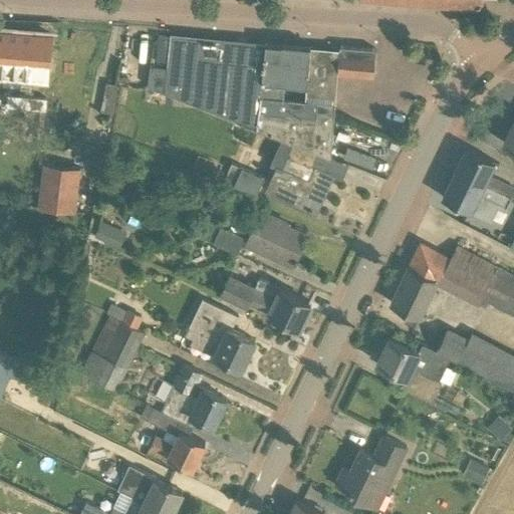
[(54,31),(0,27),(0,80),(12,82),(13,73),(51,75),(54,31)]
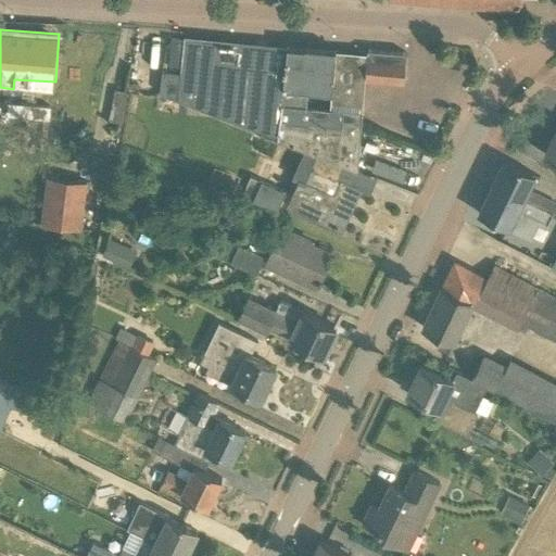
[(181,74),(164,72),(161,93),(178,100),(316,154),(343,165),(344,164),(358,171),(366,79),(405,83),(407,53),(368,50),(367,57),(337,54),(337,50),(306,47),(306,48),(288,46),(287,50),(185,40),(181,74)]
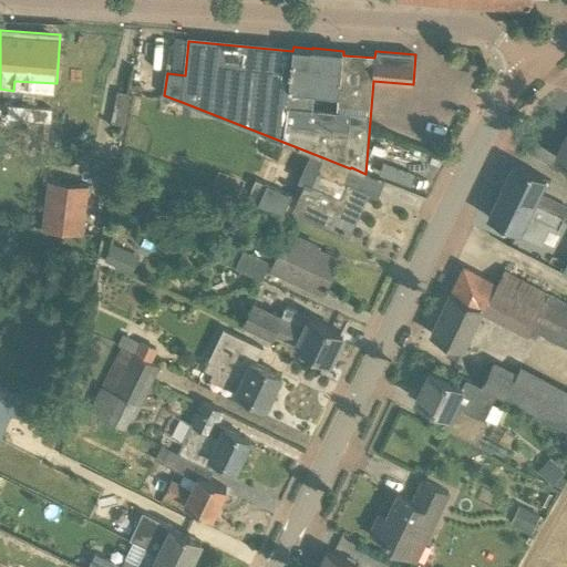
[(566,135),(556,158),(566,163),(566,135)]
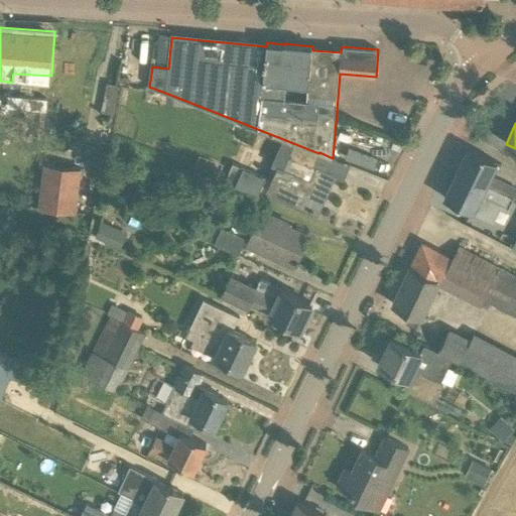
[(318,153),(293,143),(288,155),(295,158),(289,171),(279,167),(268,191),(312,211),(318,198),(324,201),(335,175),(313,165),(318,153)]
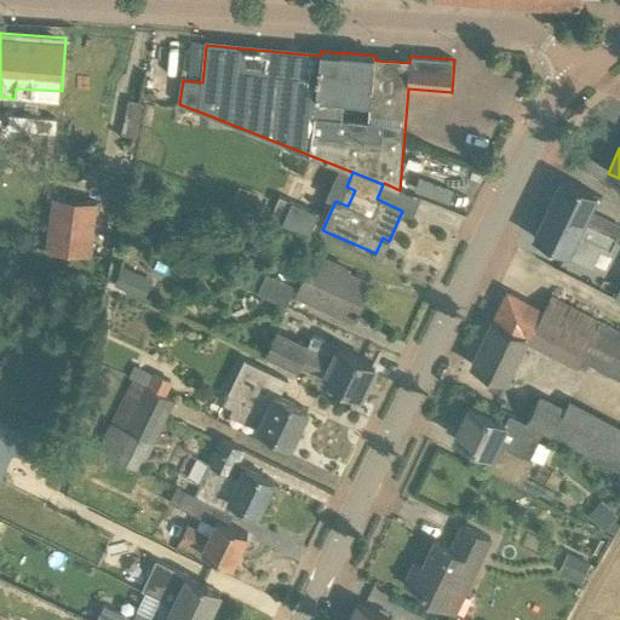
[(549,208),(606,235),(616,241),(619,231),(619,227),(595,216),(593,218),(587,214),(597,194),(563,178),(549,208)]
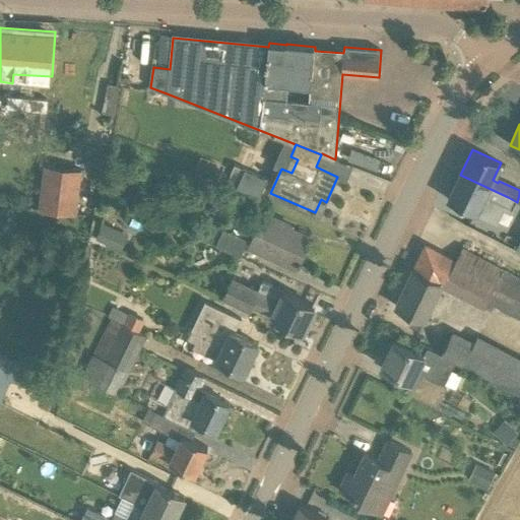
[(235,166),(226,183),(259,198),(267,181),(235,166)]
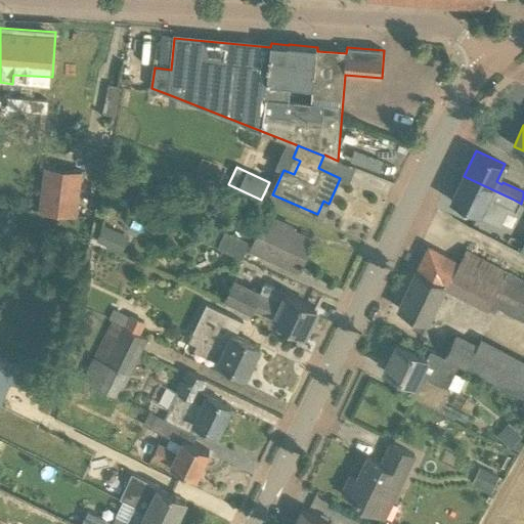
[(82,171),(45,168),(41,211),(78,214),(82,171)]
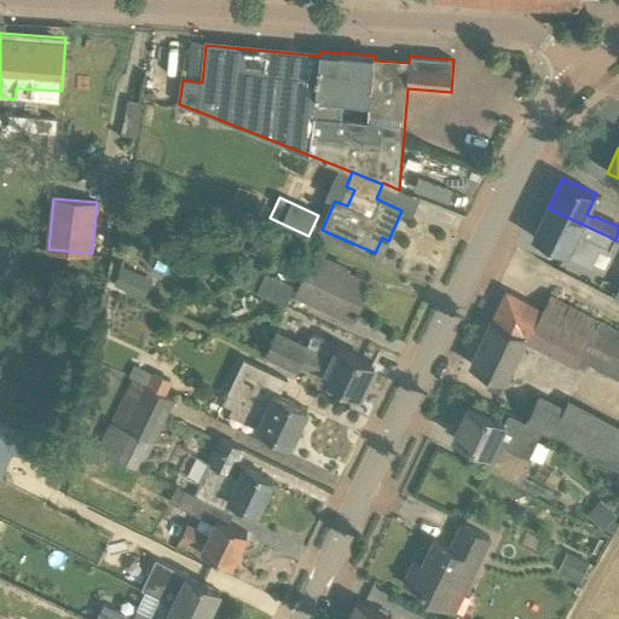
[(597,250),(605,235),(548,208),(533,238),(567,254),(577,233),(583,237),(580,242),(597,250)]
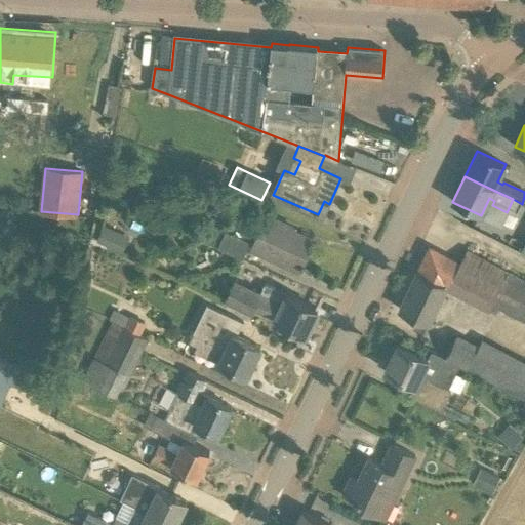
[(294,229),(267,215),(251,250),(298,271),(300,268),(303,269),(305,264),(304,263),(312,243),(291,234),(294,229)]
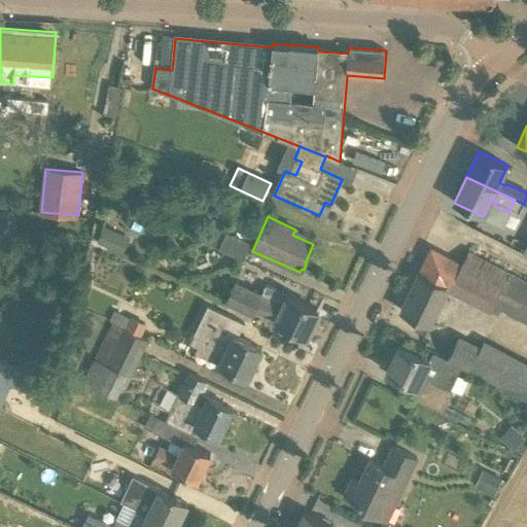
[(130,239),(105,227),(98,242),(124,254),(130,239)]
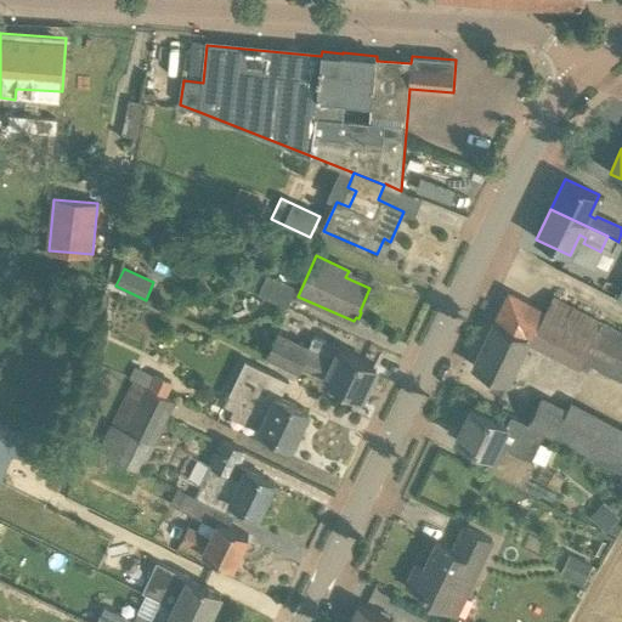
[(266,273),(258,294),(287,307),(297,287),(266,273)]
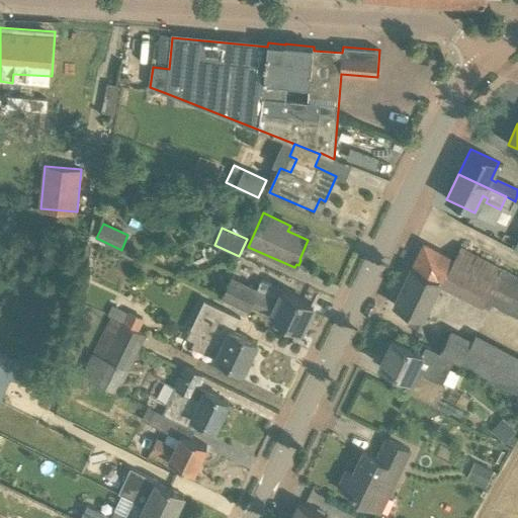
[(487,297),(517,313),(517,272),(460,246),(454,258),(424,244),(395,305),(424,319),(440,283),(484,305),(487,297)]
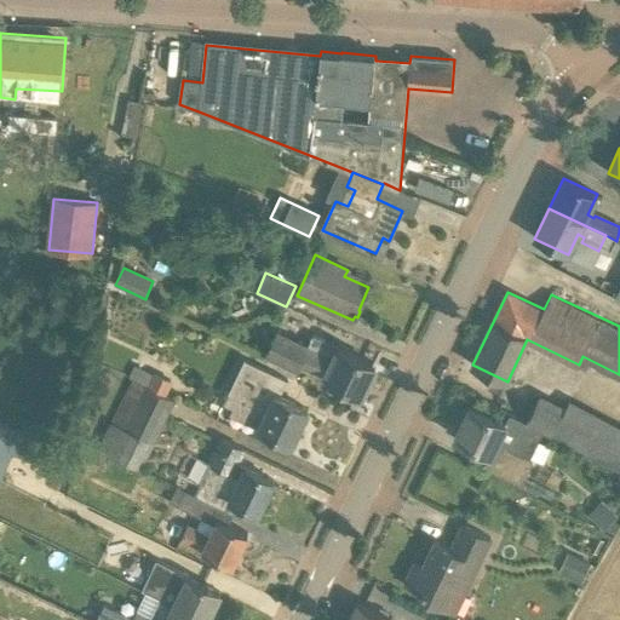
[(309,349),(279,333),(267,356),(296,371),(298,365),(362,395),(377,366),(338,348),(338,349),(314,338),(309,349)]
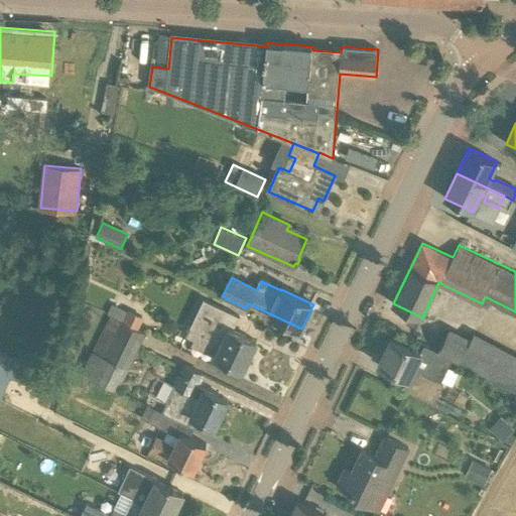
[(224,309),(204,299),(189,328),(222,343),(215,357),(242,370),(256,341),(229,328),(229,329),(217,323),(224,309)]
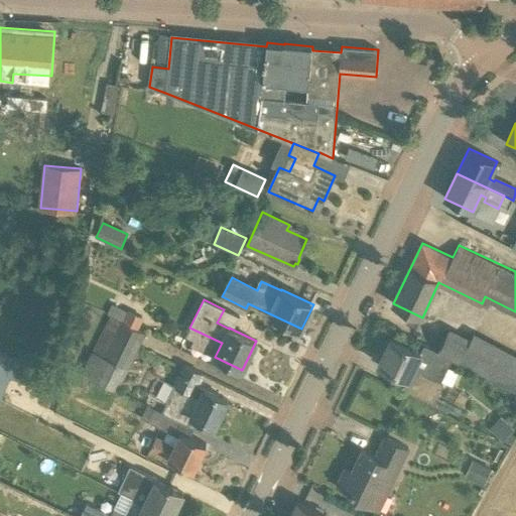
[(126,312),(122,321),(137,329),(143,317),(128,310),(126,312)]
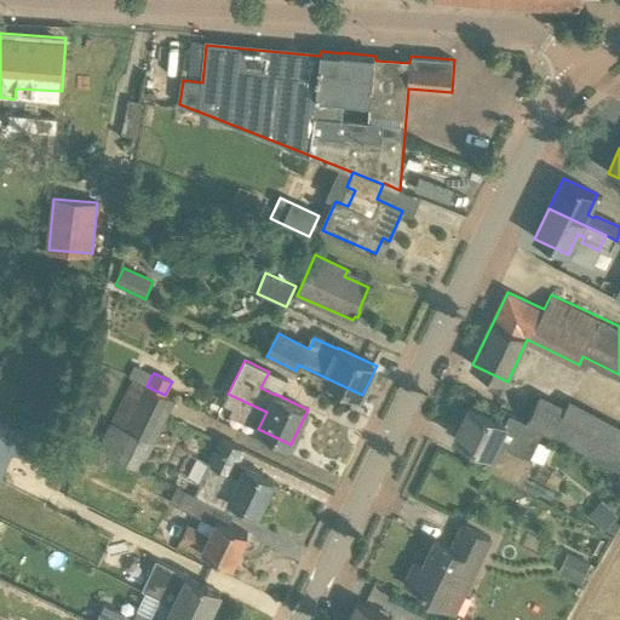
[(174,400),(165,395),(147,386),(132,380),(99,449),(141,469),(174,400)]
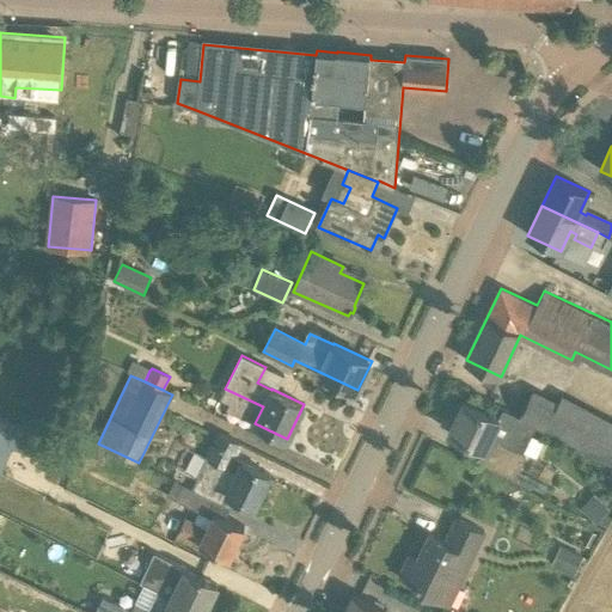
[(521,418),(611,465),(611,420),(562,395),(556,407),(533,396),(521,418)]
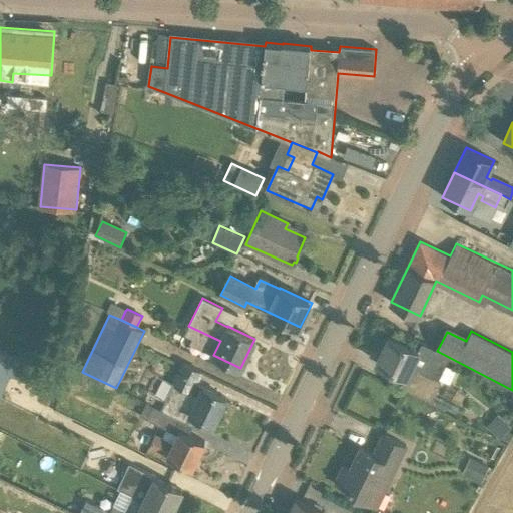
[(401,387),(431,402),(442,380),(426,373),(437,351),(423,344),(419,351),(388,336),(376,362),(406,376),(401,387)]
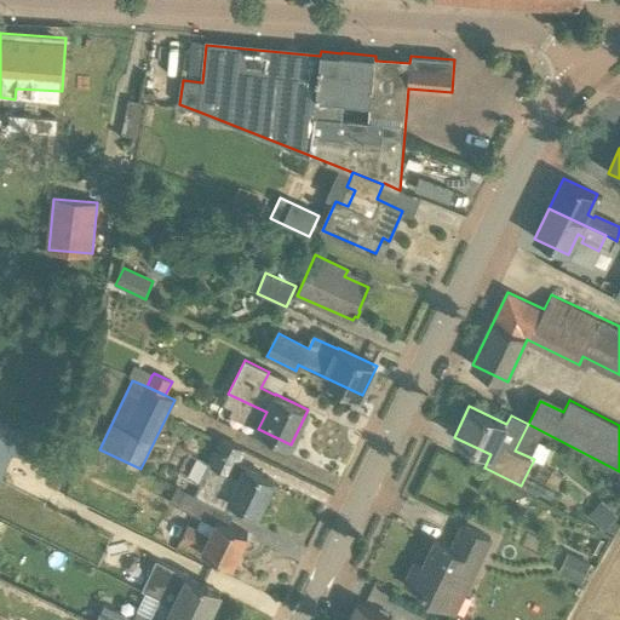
[(0,420),(0,447),(13,453),(29,460),(39,438),(0,420)]
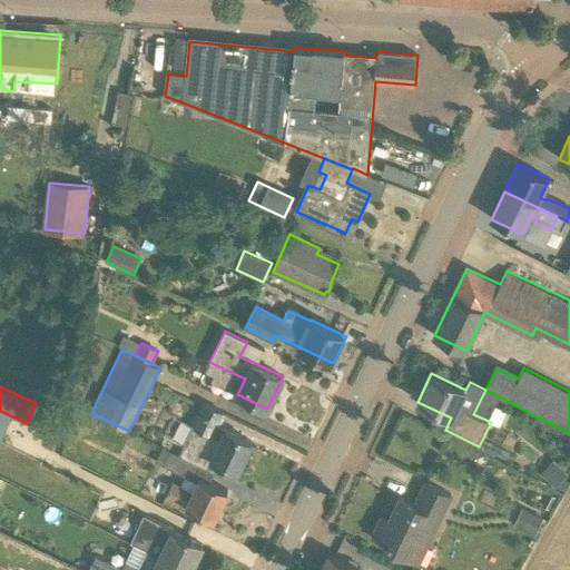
[(196,464),(207,470),(212,460),(237,472),(252,442),(226,429),(226,430),(217,425),(223,413),(204,403),(178,455),(196,464)]
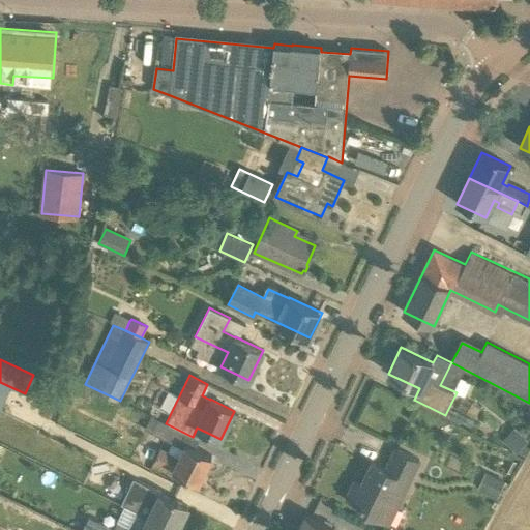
[(184,447),(176,444),(182,432),(166,423),(152,417),(146,431),(165,439),(160,449),(154,461),(173,470),(173,471),(199,483),(212,457),(186,444),(184,447)]
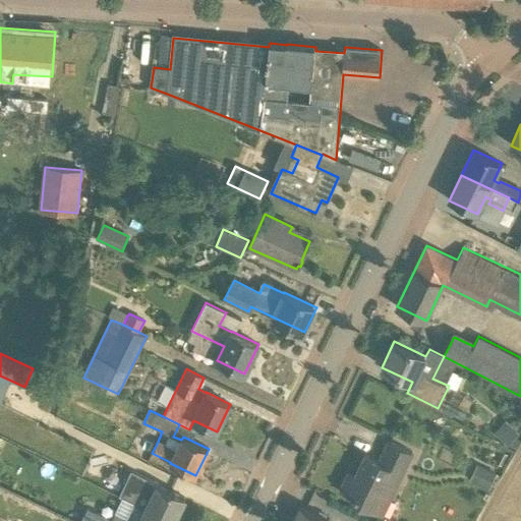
[(510,424),(498,438),(507,447),(508,446),(516,450),(520,441),(516,438),(519,433),(510,424)]
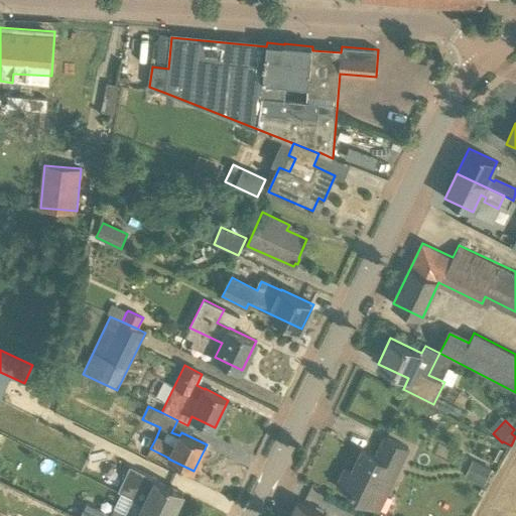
[(350,496),(379,510),(409,448),(385,436),(375,458),(362,450),(352,472),(345,469),(337,485),(352,492),(350,496)]
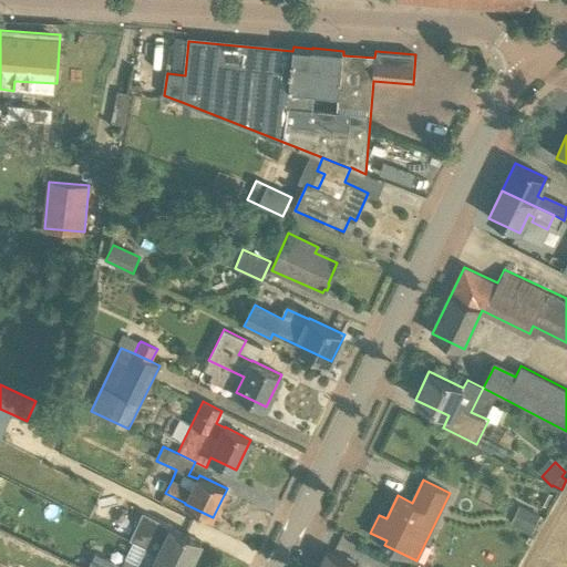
[(540,516),(526,509),(517,527),(532,534),(540,516)]
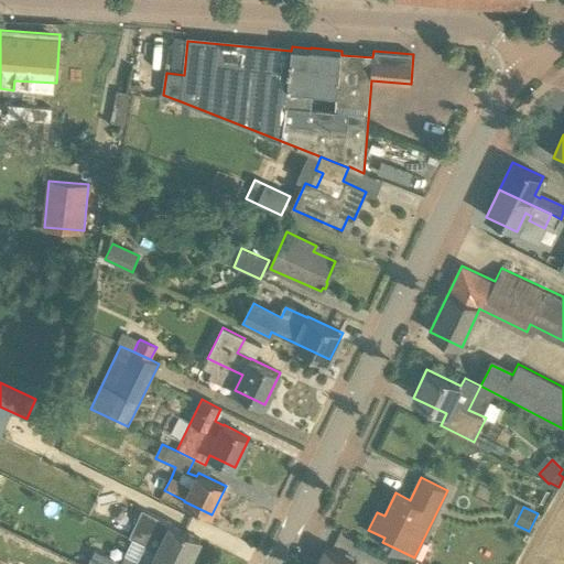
[(130,537),(145,544),(186,563),(187,563),(199,539),(167,522),(167,521),(142,509),(130,537)]
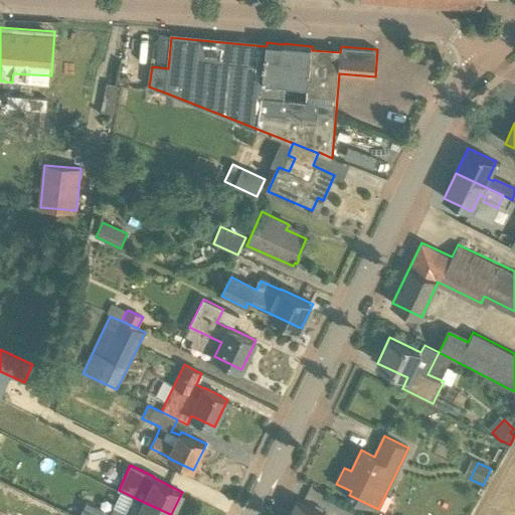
[(170,514),(133,497),(126,511),(115,506),(111,514),(110,514),(87,503),(80,514),(170,514)]
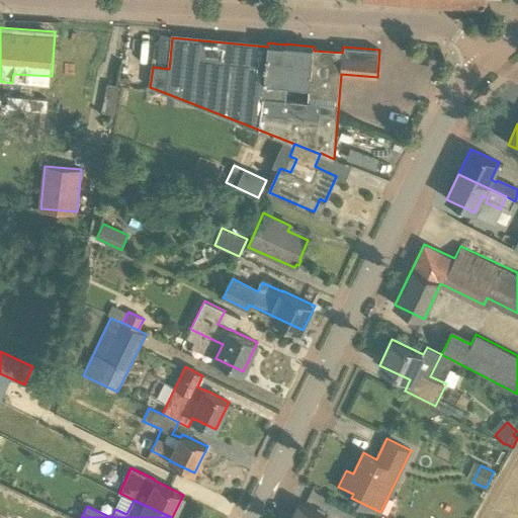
[(291,517),(326,517),(327,516),(299,502),(291,517)]
